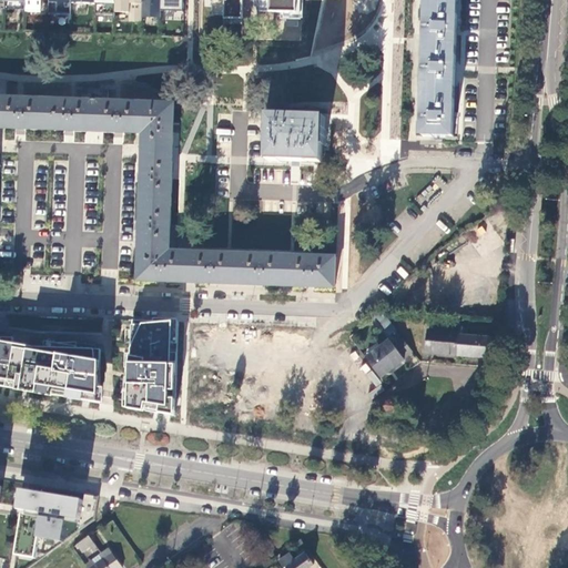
[(26,0),(26,2),(26,14),(47,14),(47,0),(26,0)]
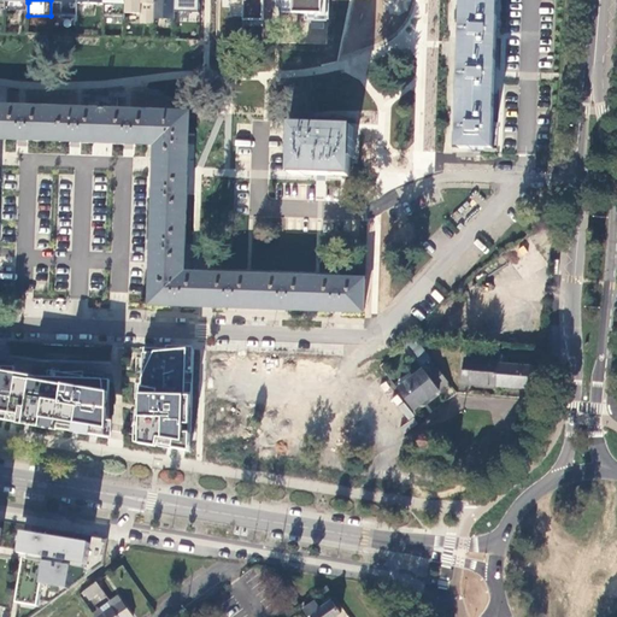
[(78,5),(77,0),(51,0),(51,16),(77,16),(78,5)]
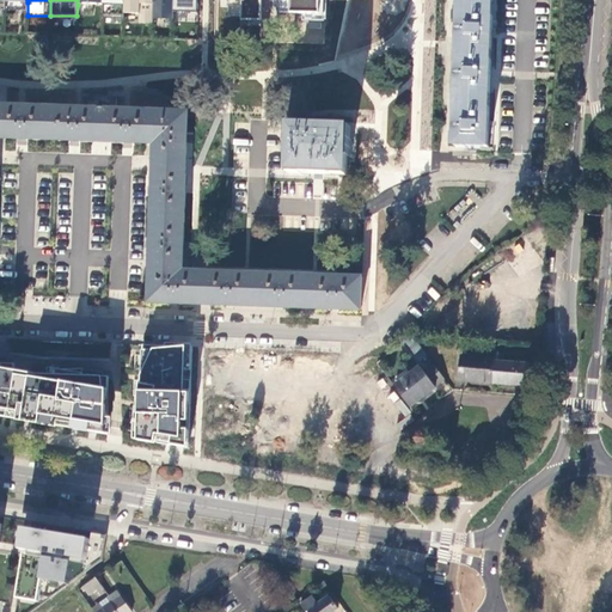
[(123,0),(123,6),(123,14),(139,16),(139,24),(153,25),(153,20),(153,0),(123,0)]
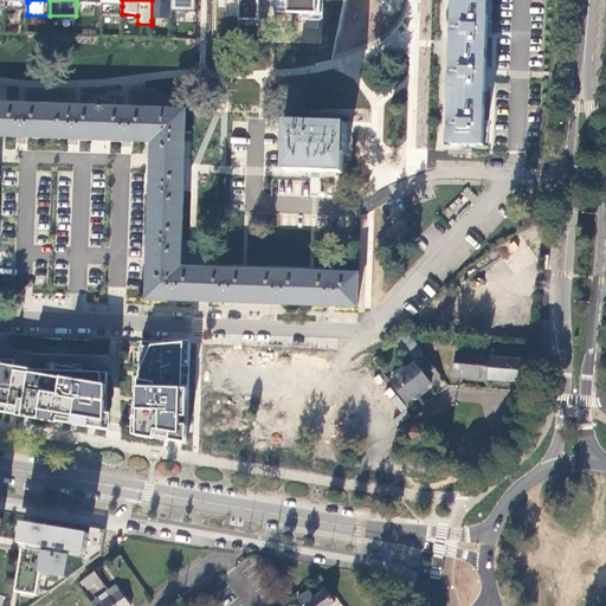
[(169,0),(152,0),(152,20),(169,21),(169,14),(169,0)]
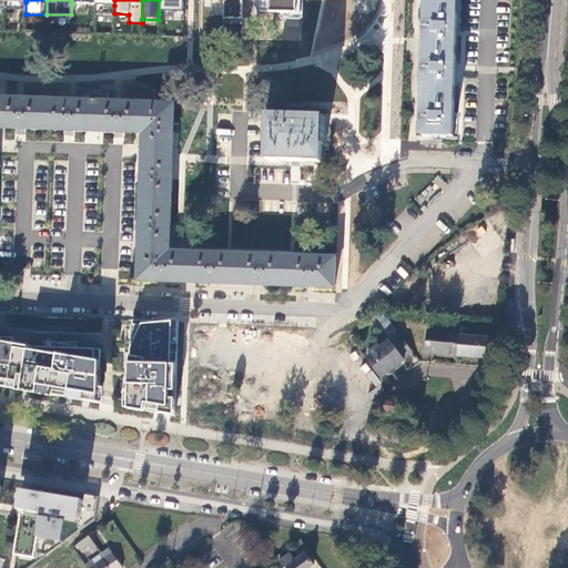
[(184,0),(159,0),(159,13),(184,13),(184,0)]
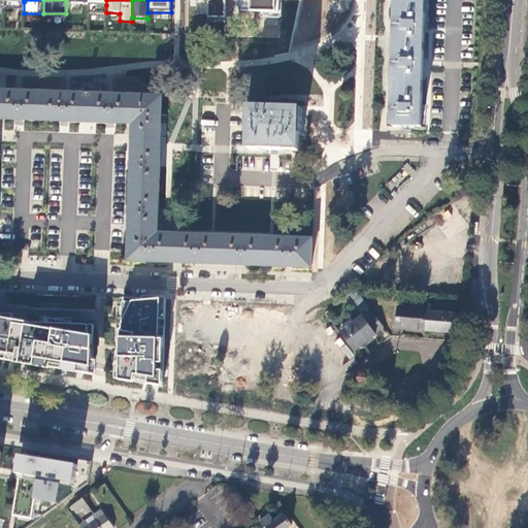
[(185,0),(184,32),(278,35),(279,0),(185,0)]
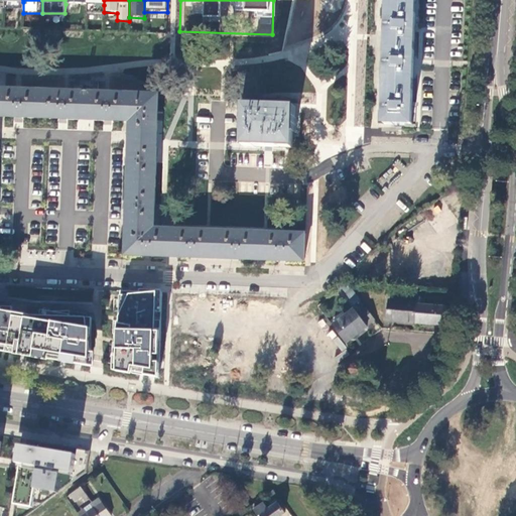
[(388,0),(384,123),(411,124),(412,105),(413,70),(415,28),(415,0),(388,0)]
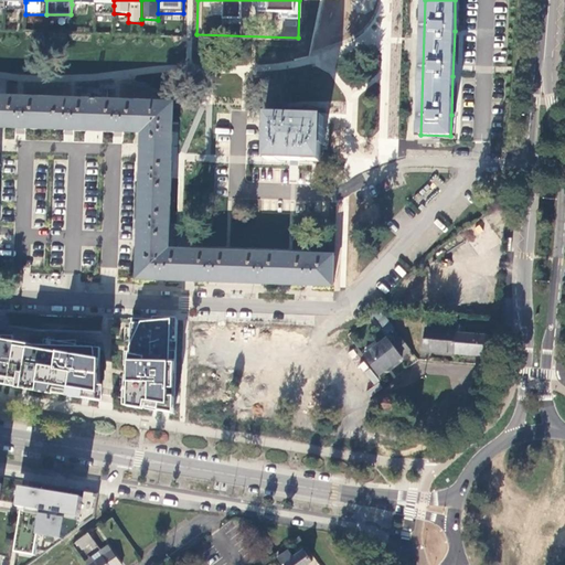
[(332,287),(333,257),(291,256),(233,254),(184,252),(159,251),(159,244),(159,242),(168,242),(172,155),(172,129),(173,104),(108,102),(109,88),(83,88),(83,100),(2,98),(0,97),(0,119),(2,119),(6,119),(6,128),(25,128),(74,130),(117,132),(135,132),(136,124),(144,124),(144,134),(142,139),(142,152),(141,177),(139,223),(139,243),(137,279),(162,280),(183,281),(211,283),(232,283),(259,284),(291,285),(308,286),(332,287)]
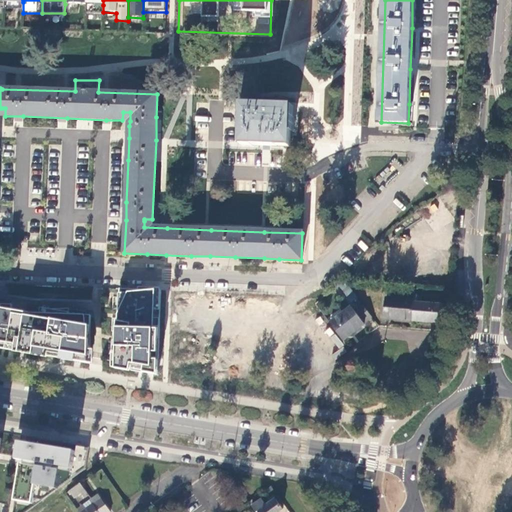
[(294,107),(242,105),(241,130),(243,130),(242,146),(290,148),(291,132),(293,132),(294,107)]
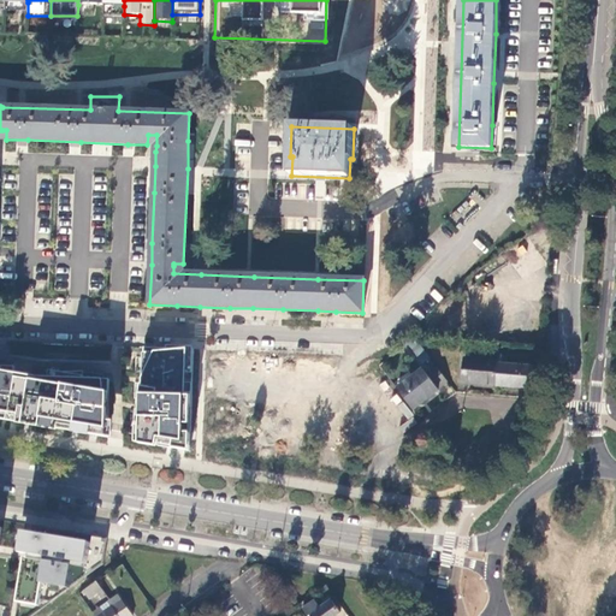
[(413,337),(407,343),(422,365),(431,360),(413,337)]
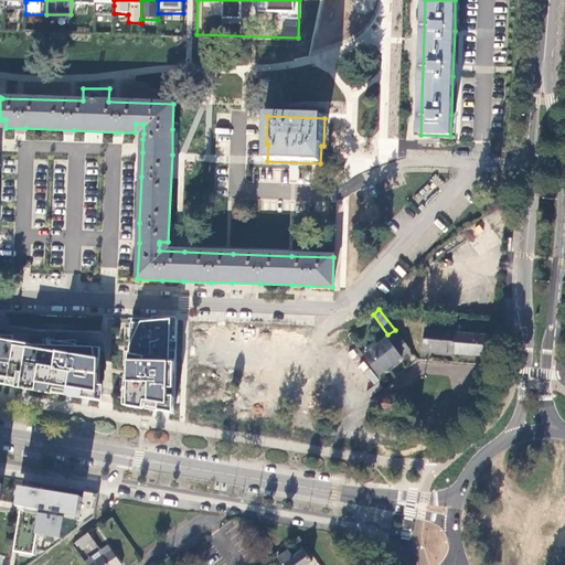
[(177,321),(130,320),(124,409),(172,418),(177,358),(177,321)]
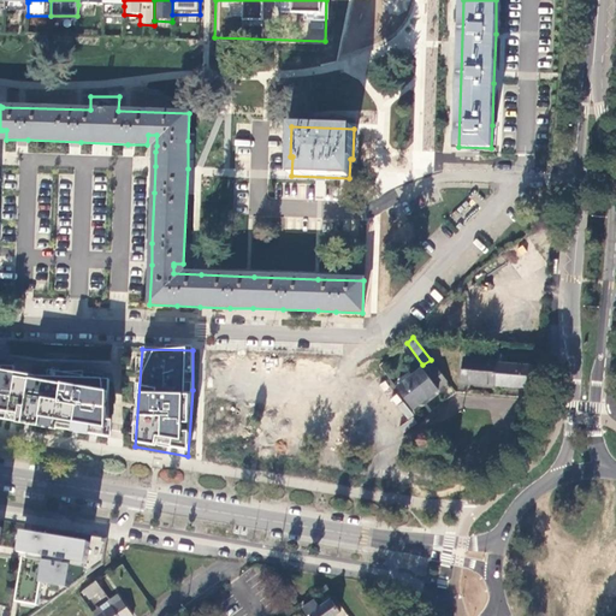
[(526,390),(528,363),(462,357),(460,384),(526,390)]
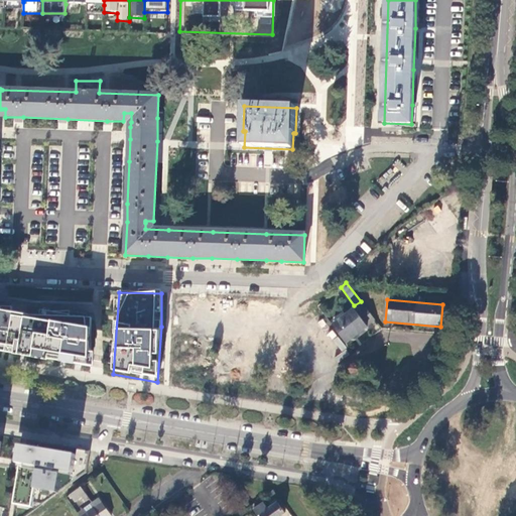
[(354,309),(334,326),(346,342),(347,344),(367,328),(366,327),(375,320),(366,307),(358,314),(354,309)]
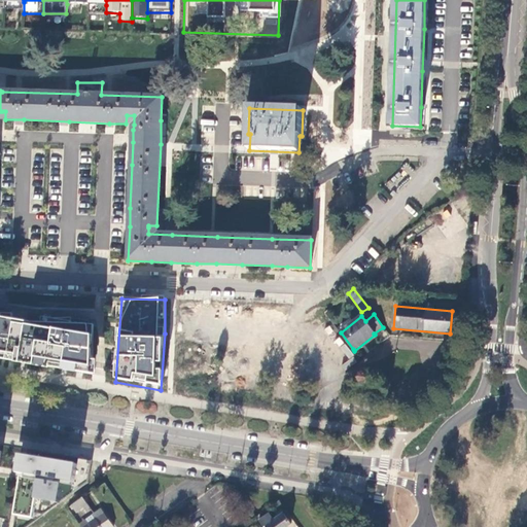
[(0,359),(31,365),(94,376),(93,326),(71,326),(24,325),(0,319),(0,359)]
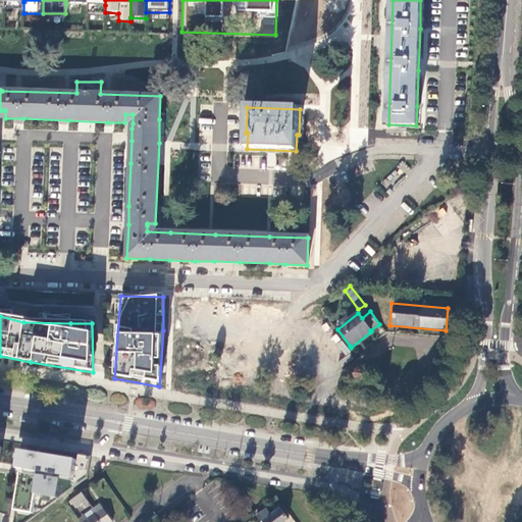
[(346,355),(351,351),(335,332),(329,336),(346,355)]
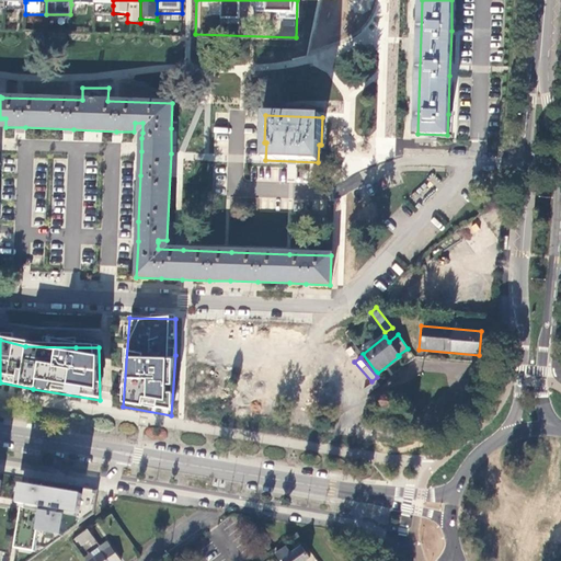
[(81,494),(21,485),(12,549),(35,551),(38,531),(63,535),(65,515),(78,516),(81,494)]
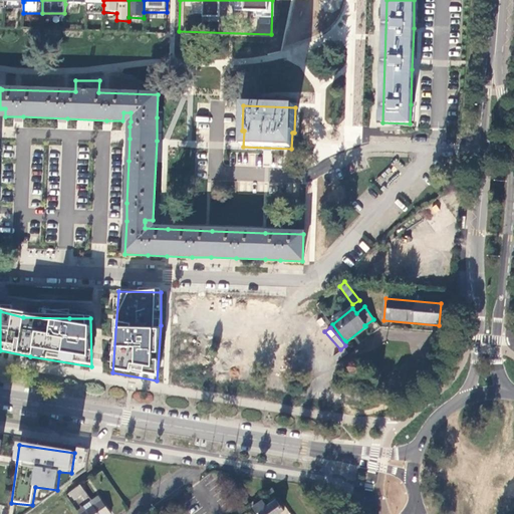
[(75,500),(86,492),(80,485),(68,495),(70,497),(72,495),(75,500)]
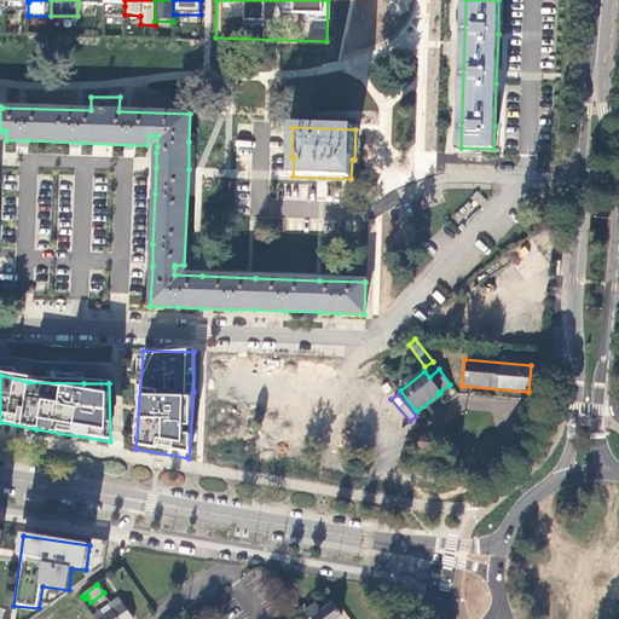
[(111,605),(122,618),(132,618),(119,600),(111,605)]
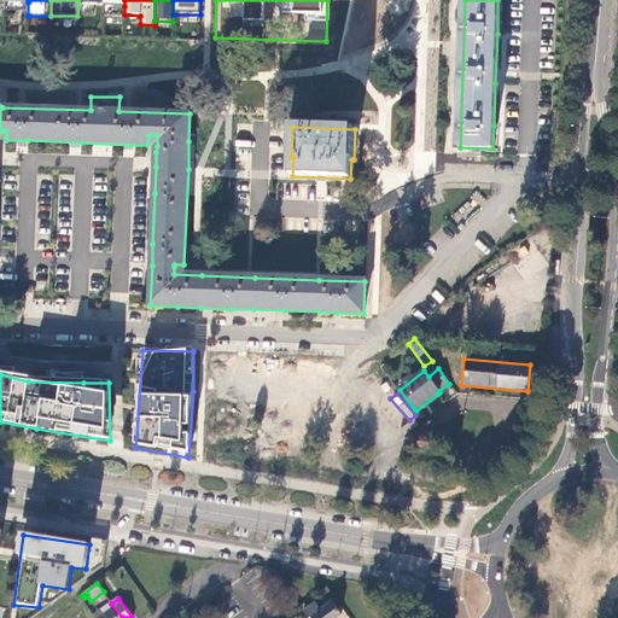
[(316,604),(304,611),(309,617),(310,617),(313,617),(337,617),(342,614),(331,599),(325,602),(327,607),(321,611),(316,604)]
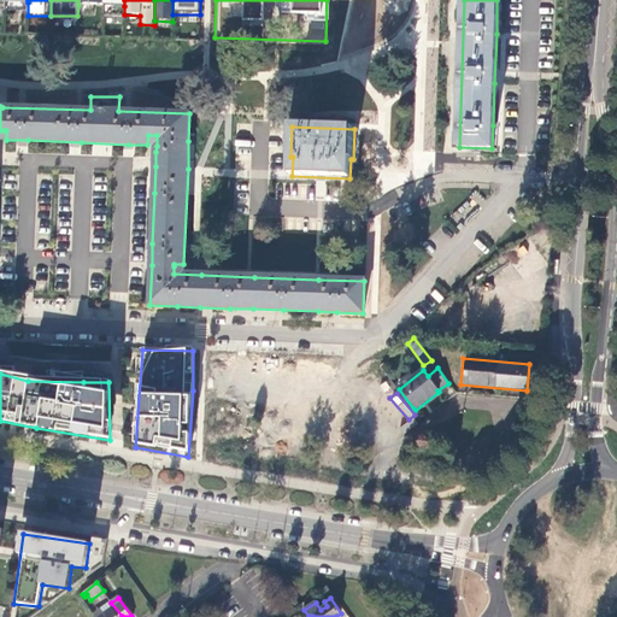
[(122,616),(111,603),(101,609),(104,613),(99,616),(122,616)]
